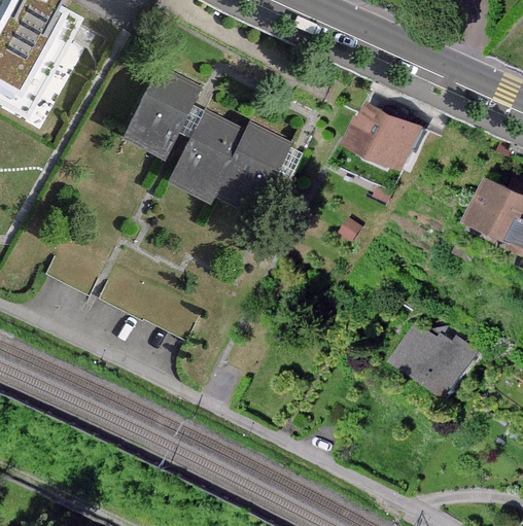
[(66,22),(34,0),(0,0),(0,112),(1,113),(66,22)]
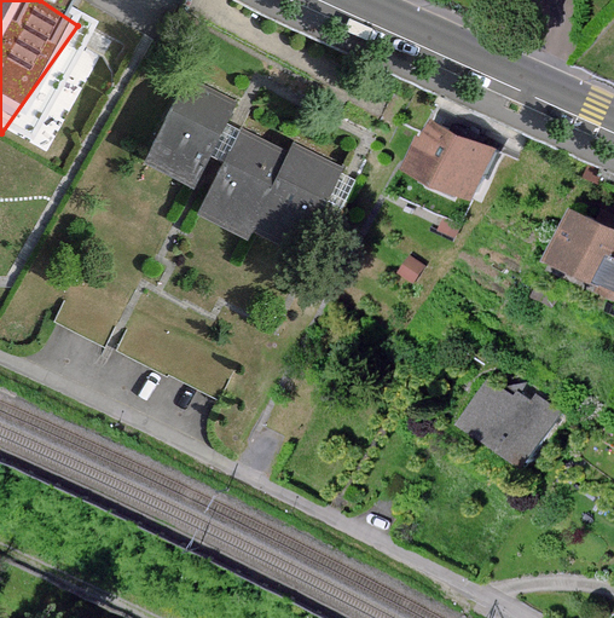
[(239,99),(185,74),(142,166),(202,195),(193,214),(250,242),(256,229),(312,255),(352,172),(294,145),(290,151),(229,122),(239,99)]
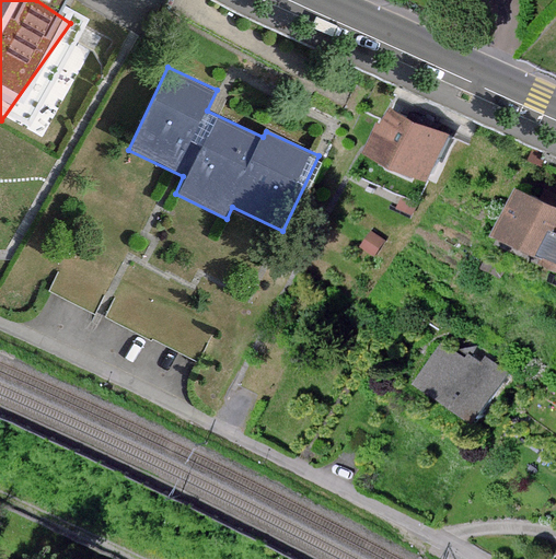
[(454,138),(392,109),(371,152),(433,182),(454,138)]
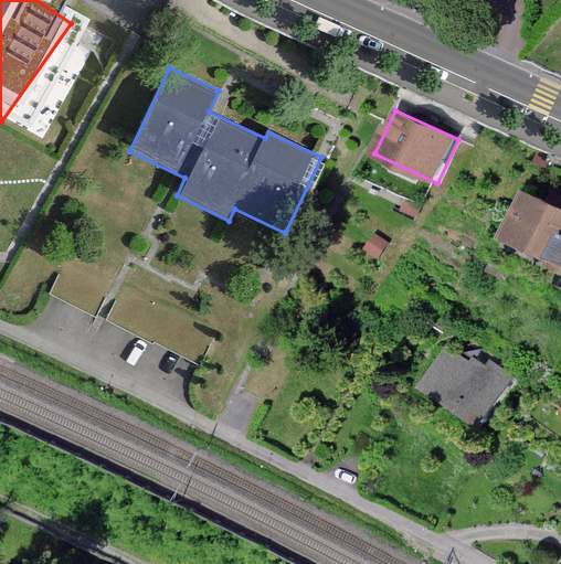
[(560,200),(524,184),(504,230),(557,252),(550,267),(560,270),(560,200)]
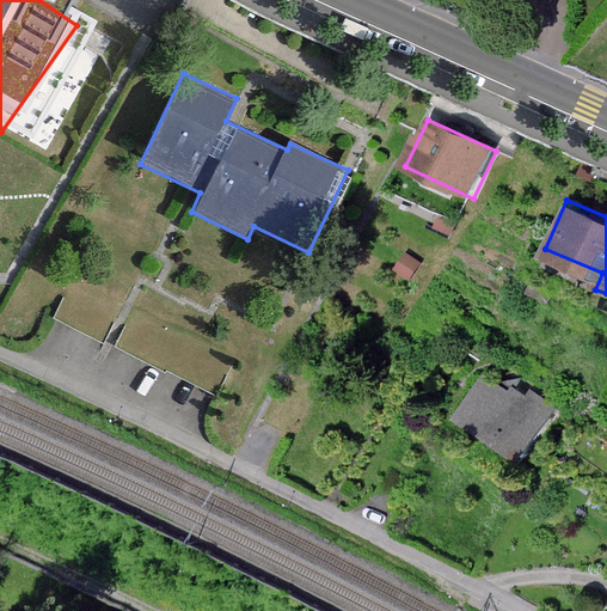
[(559,411),(486,373),(458,427),(531,465),(559,411)]
